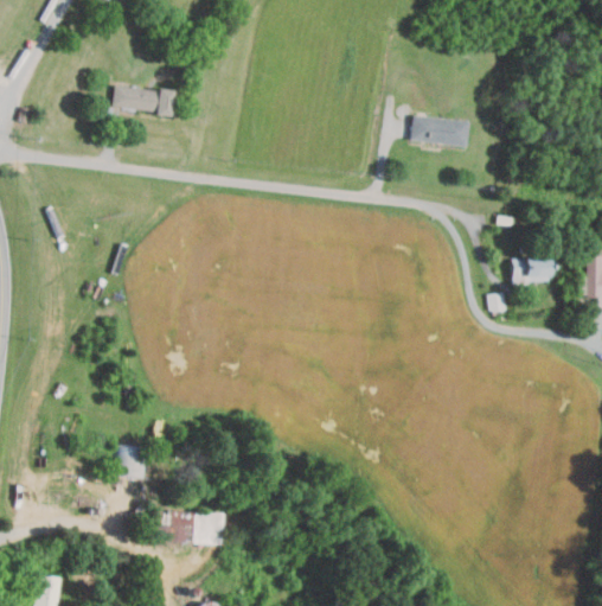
[(116,84),(172,91),(168,114),(113,107),(116,84)]
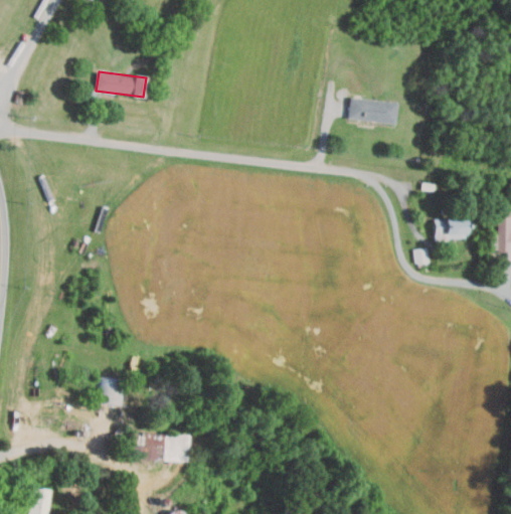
[(352,97),(349,117),(397,124),(400,104),(352,97)]
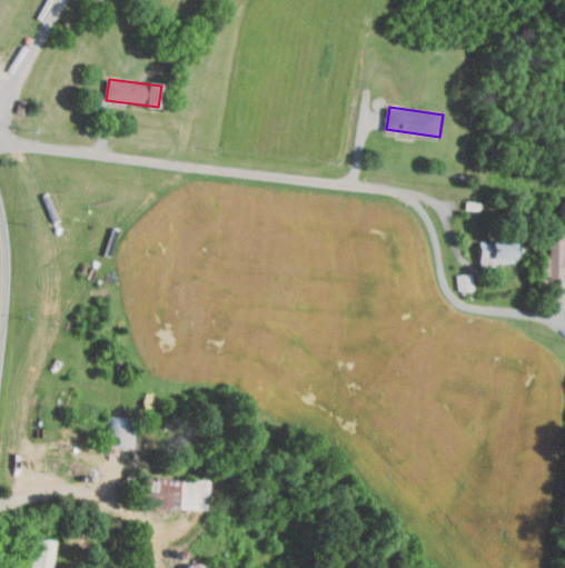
[(563,289),(564,289),(564,238),(554,238),(554,257),(552,257),(551,277),(564,277),(563,289)]
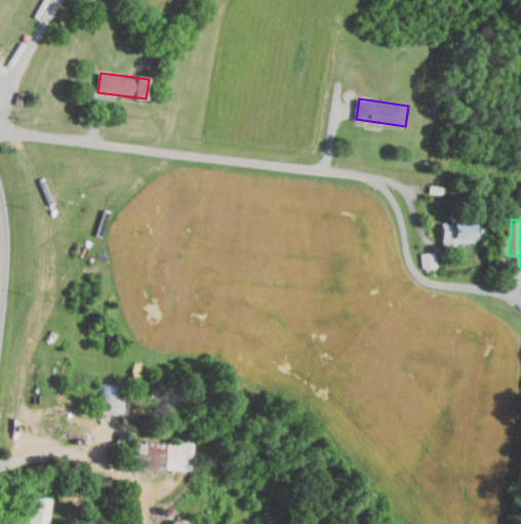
[(443,224),(443,246),(476,246),(477,224),(443,224)]
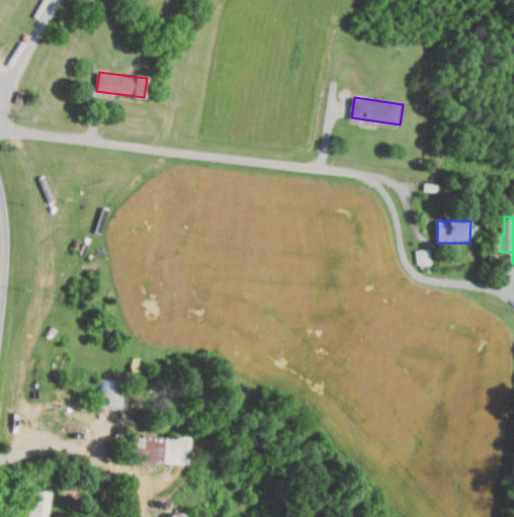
[(435,263),(433,248),(418,250),(420,264),(435,263)]
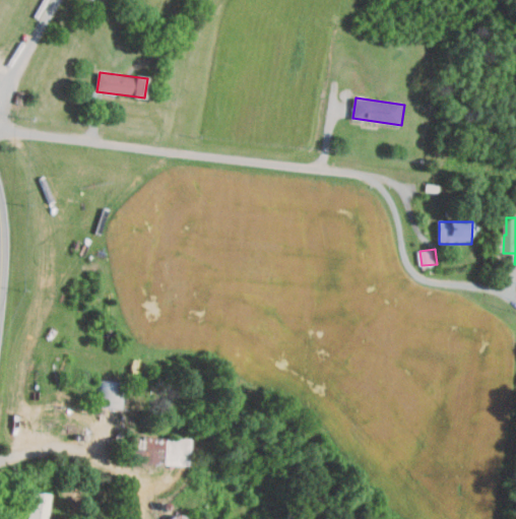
[(192,439),(135,437),(135,463),(191,464),(192,439)]
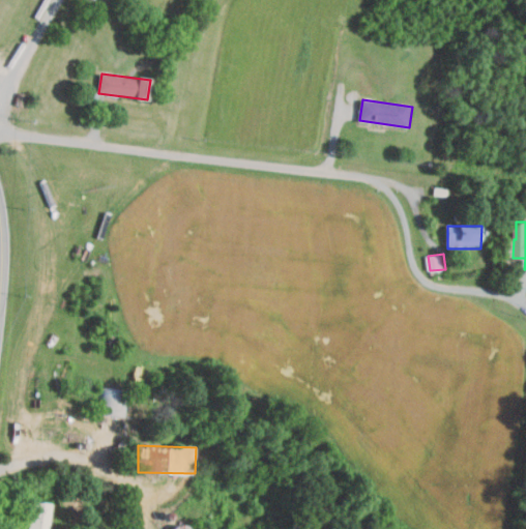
[(31,528),(33,503),(53,504),(51,528),(31,528)]
